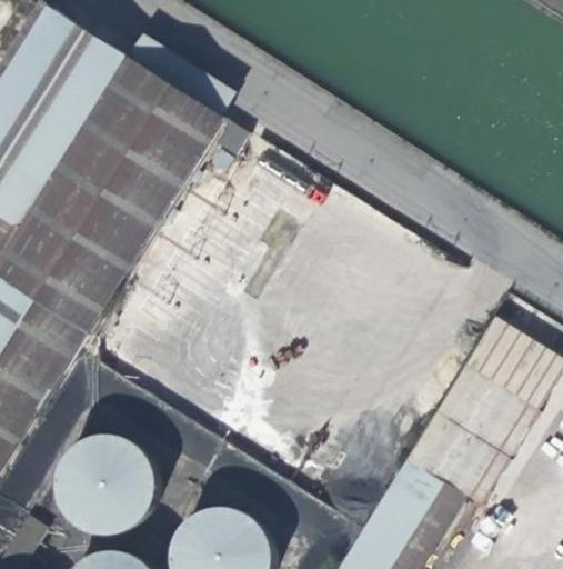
[(40,0),(33,0),(0,53),(0,465),(2,466),(77,349),(224,118),(127,56),(49,6),(40,0)]
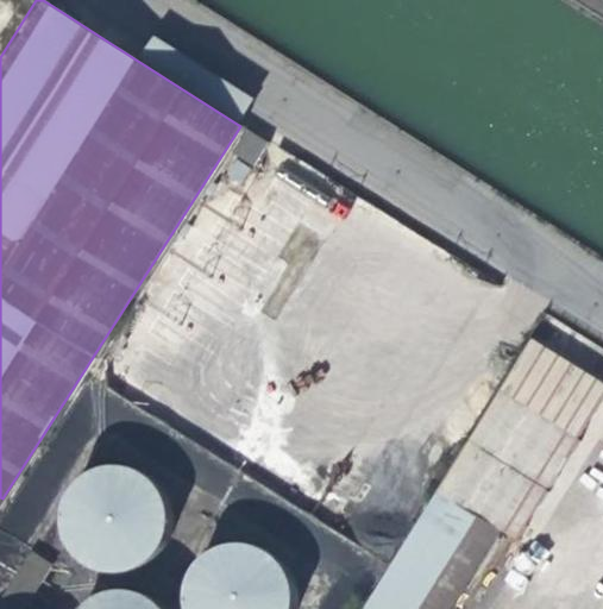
[(240,117),(250,102),(253,98),(155,35),(150,42),(140,54),(240,117)]
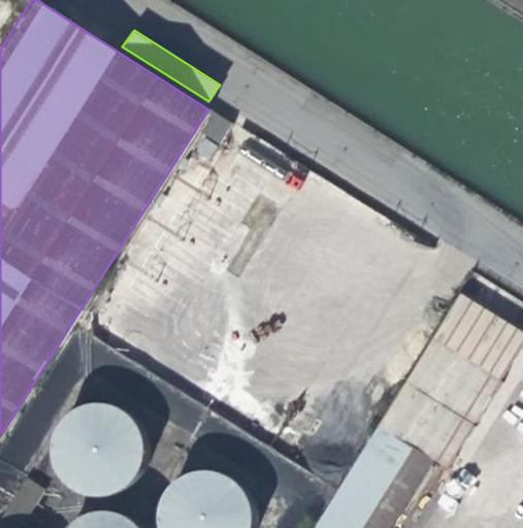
[(522,331),(480,304),(399,432),(434,455),(448,463),(522,342),(522,331)]
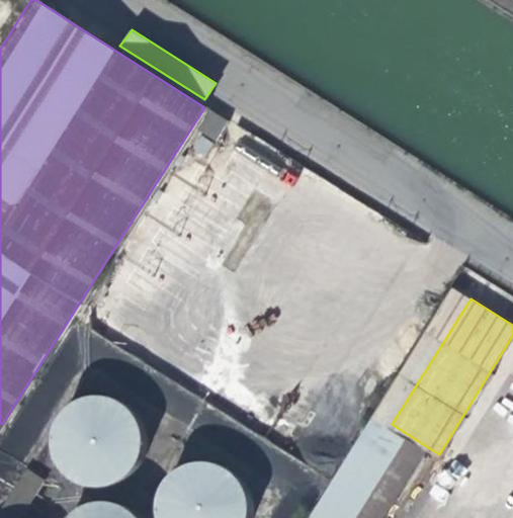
[(65,470),(72,477),(75,478),(81,481),(88,482),(98,483),(105,482),(115,478),(121,475),(126,469),(133,461),(136,455),(138,448),(139,445),(140,438),(138,428),(136,421),(131,412),(125,407),(121,403),(115,400),(109,397),(102,396),(92,395),(85,396),(75,400),(70,403),(64,408),(62,410),(60,413),(56,419),(55,422),(53,429),(52,435),(52,442),(53,449),(54,453),(57,459),(60,465),(65,470)]
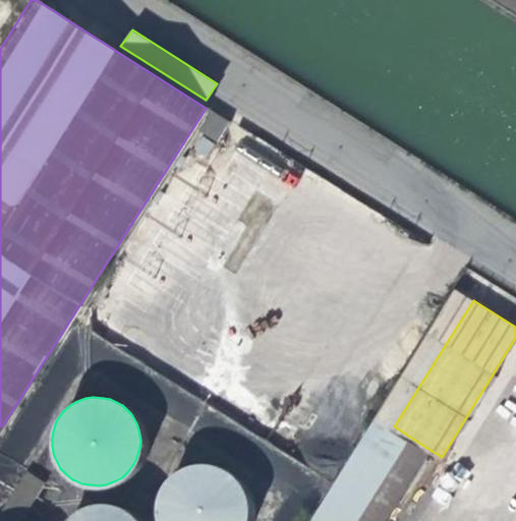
[(382,520),(428,449),(394,426),(334,520),(382,520)]
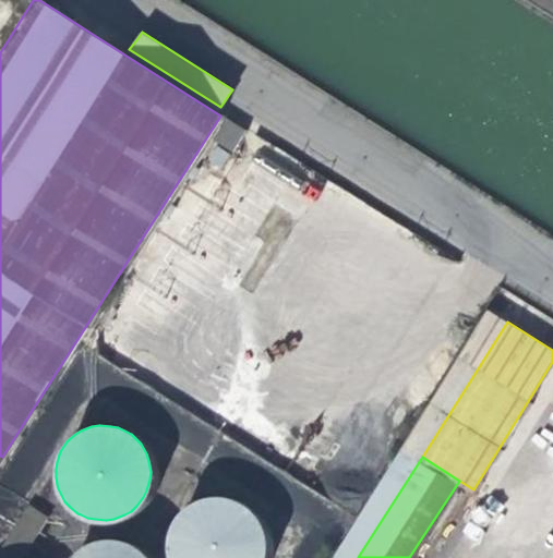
[(263,557),(264,553),(265,549),(265,542),(264,534),(263,530),(260,523),(255,517),(253,514),(250,511),(244,507),(238,502),(231,500),(220,498),(213,498),(202,500),(192,506),(189,508),(183,513),(179,519),(176,525),(172,532),(170,543),(171,550),(172,557),(171,557),(263,557)]
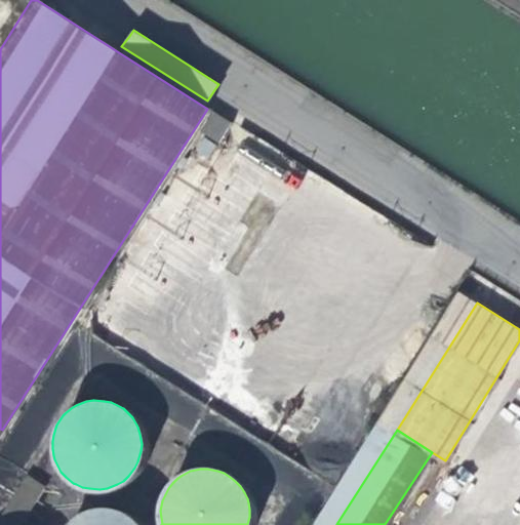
[(138,524),(137,523),(132,519),(127,515),(124,514),(114,510),(107,510),(96,510),(89,512),(83,515),(80,517),(75,521),(71,524),(138,524)]
